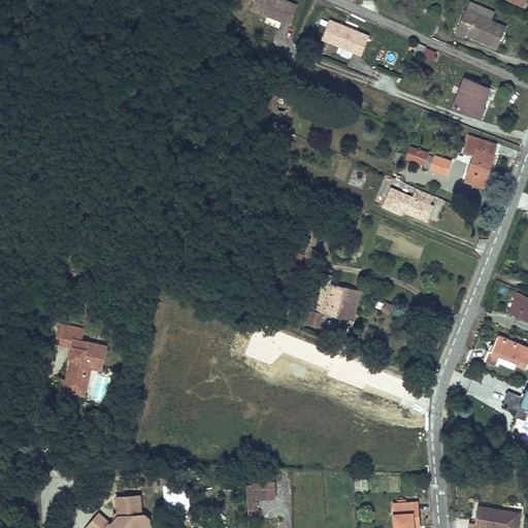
[(289,24),(297,4),(285,0),(252,0),(250,9),(266,15),(267,13),(270,14),(270,17),(289,24)]
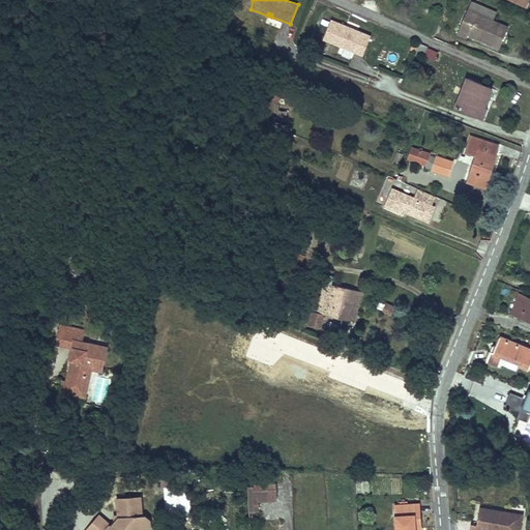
[(499,48),(507,27),(467,9),(457,33),(466,37),(467,34),(479,39),(480,36),(483,38),(482,40),(499,48)]
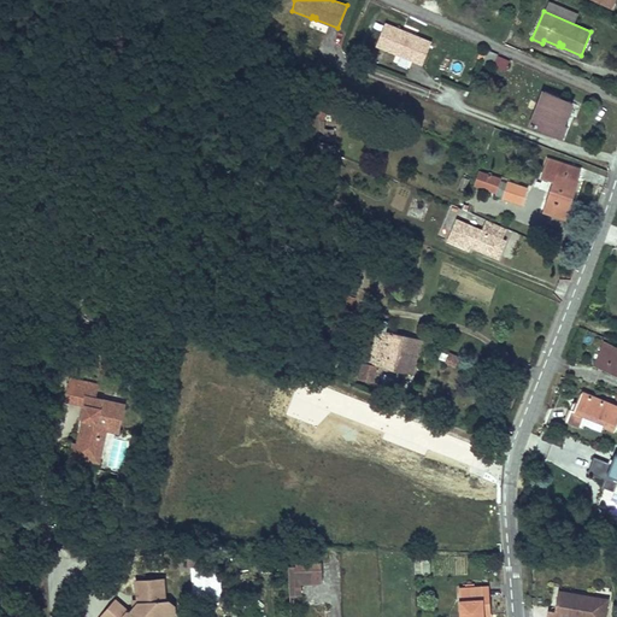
[(422,64),(432,41),(385,23),(376,46),(395,53),(397,51),(401,53),(400,56),(422,64)]
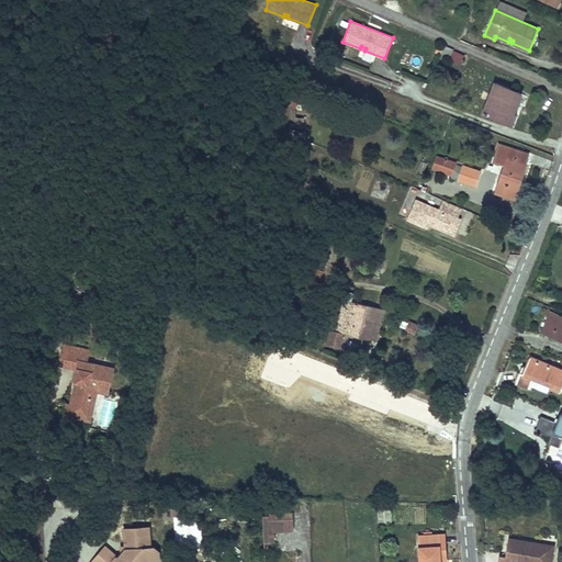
[(452,51),(444,46),(439,55),(448,59),(452,51)]
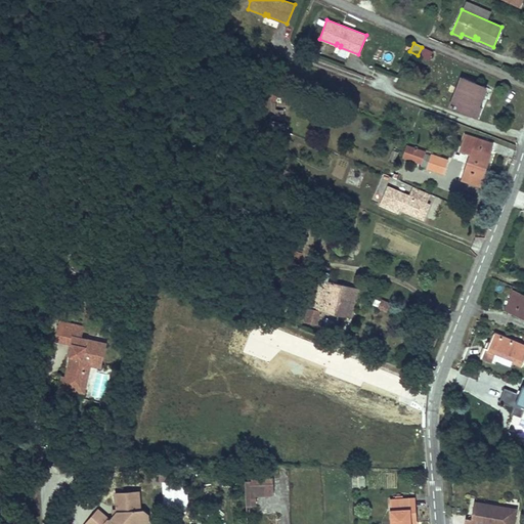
[(462,77),(450,105),(477,117),(481,106),(477,104),(484,86),(462,77)]
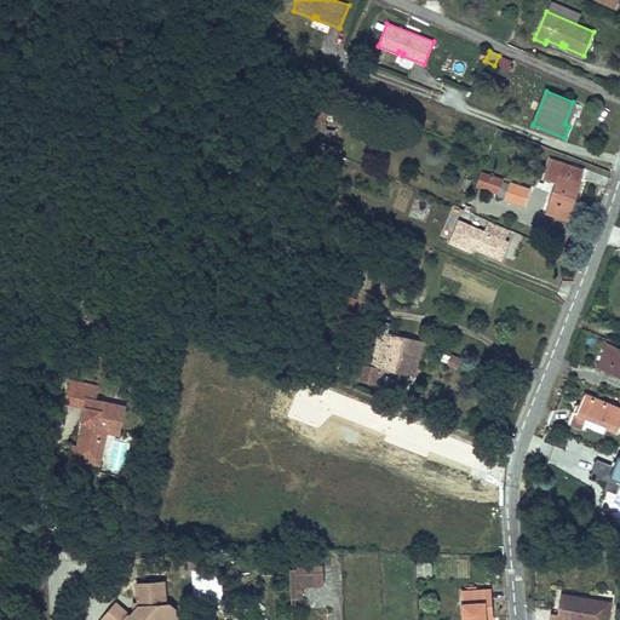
[(321,130),(320,139),(334,139),(334,131),(321,130)]
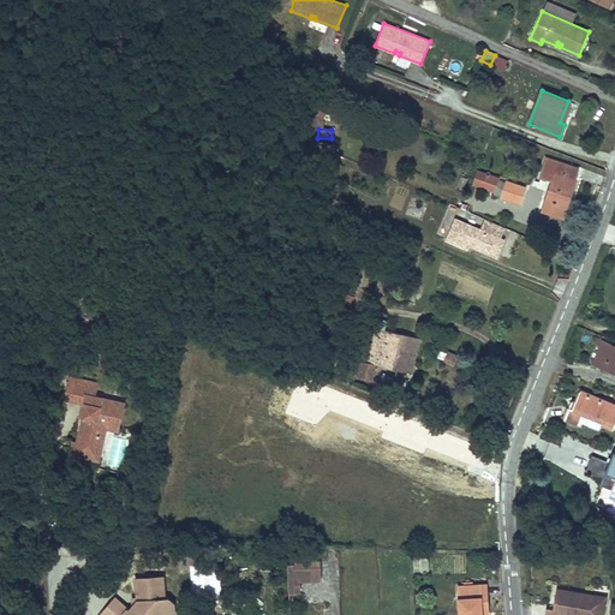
[(335,154),(336,148),(322,142),(317,142),(317,147),(335,154)]
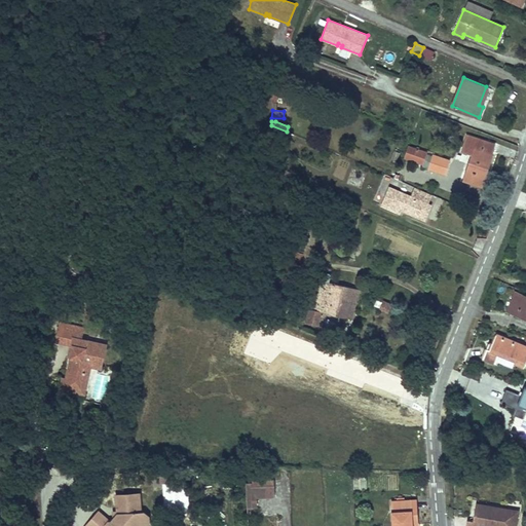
[(467,136),(462,151),(474,154),(464,180),(482,186),(492,154),(491,153),(493,145),(467,136)]
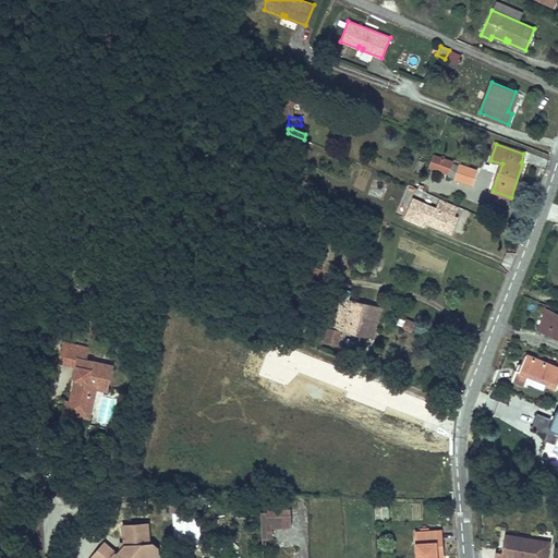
[(452,162),(433,156),(429,167),(448,174),(452,162)]
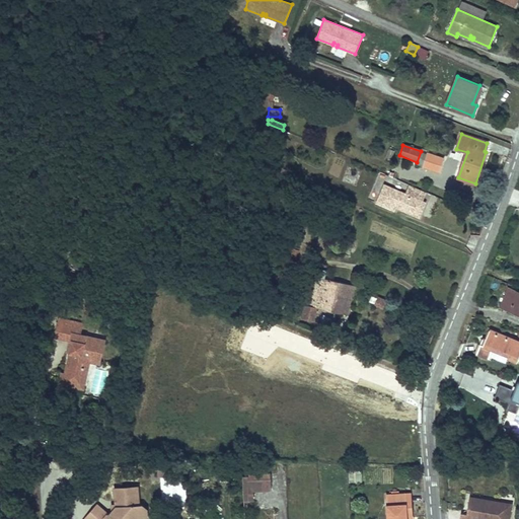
[(428,154),(424,166),(439,171),(443,159),(428,154)]
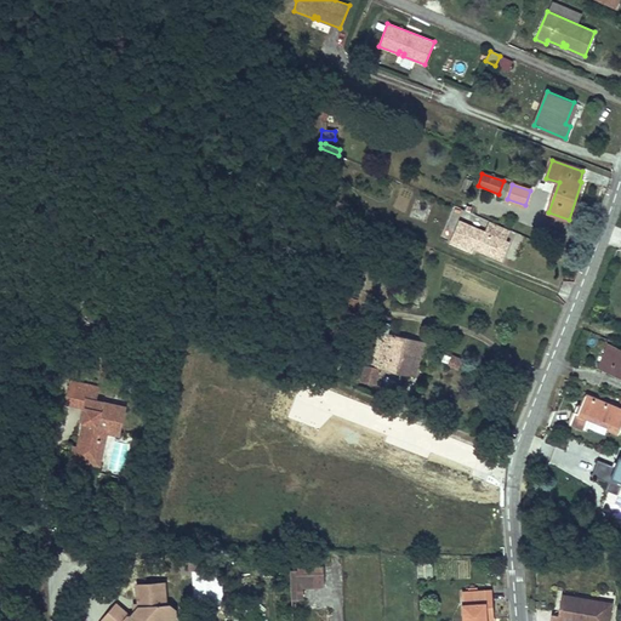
[(510,229),(493,223),(488,234),(463,223),(454,245),(474,254),(478,246),(482,249),(480,251),(501,260),(508,243),(505,241),(510,229)]
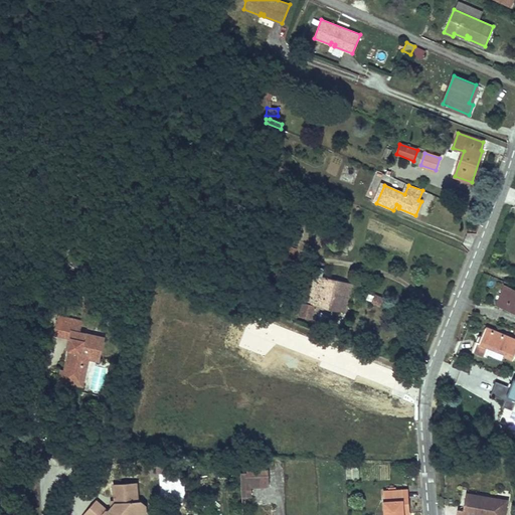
[(343,313),(350,283),(343,282),(313,275),(305,304),(303,303),(300,317),(309,319),(313,306),(336,311),(343,313)]
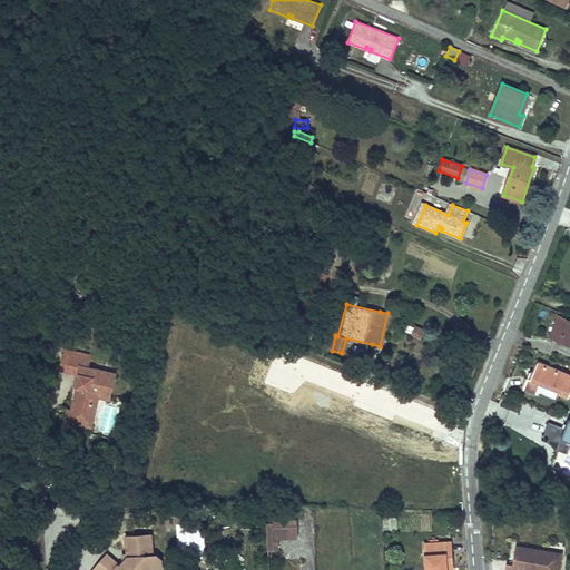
[(569,322),(558,317),(551,337),(559,341),(560,342),(569,345),(569,322)]
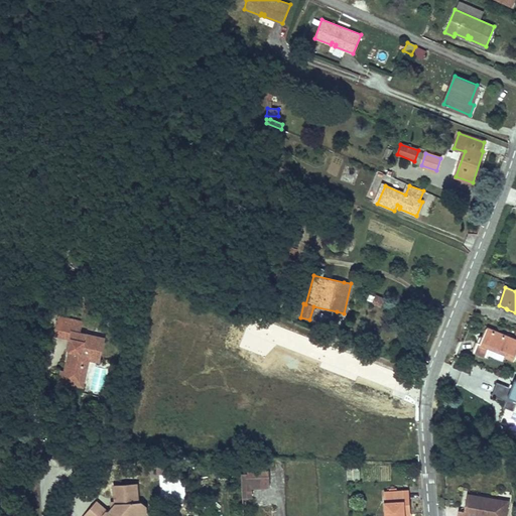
[(375,297),(372,304),(379,307),(382,300),(375,297)]
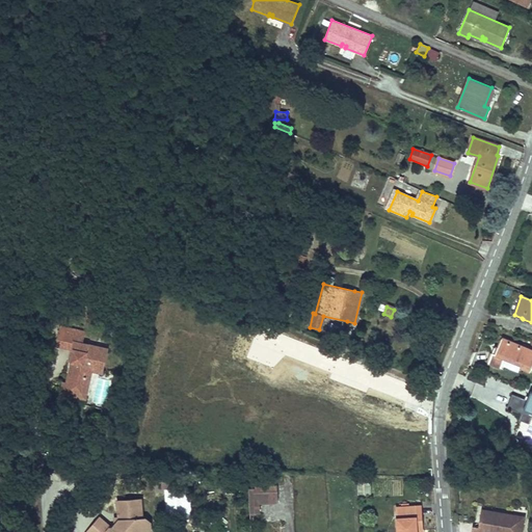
[(60,394),(82,399),(88,367),(95,368),(99,348),(82,344),(84,333),(58,327),(55,347),(71,350),(70,353),(70,354),(71,355),(72,356),(68,377),(65,383),(64,384),(63,384),(62,386),(60,394)]
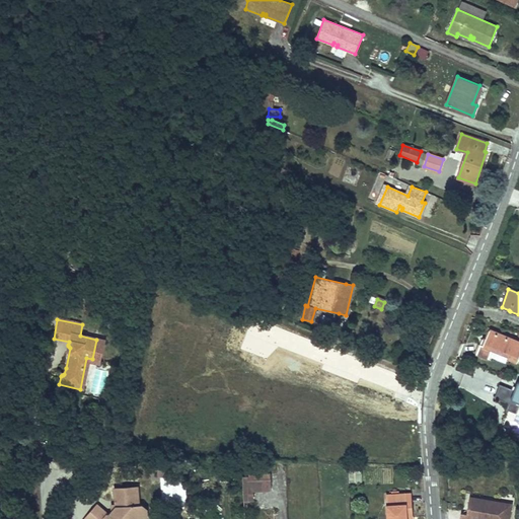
[(489,359),(490,357),(493,350),(508,356),(507,358),(517,362),(518,357),(518,342),(490,329),(486,341),(483,339),(476,354),(489,359)]
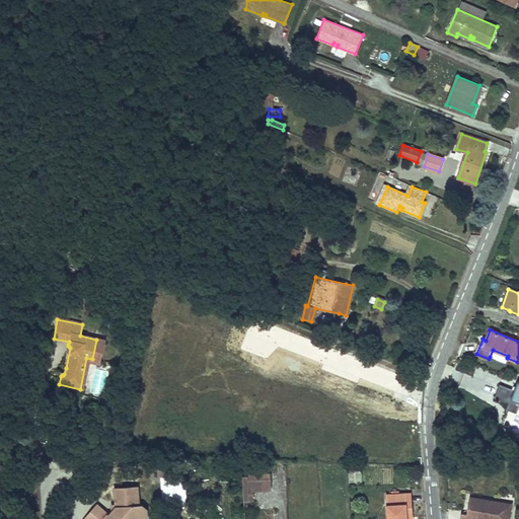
[(86,358),(80,389),(83,389),(84,385),(87,370),(89,363),(98,365),(103,341),(96,340),(92,359),(86,358)]
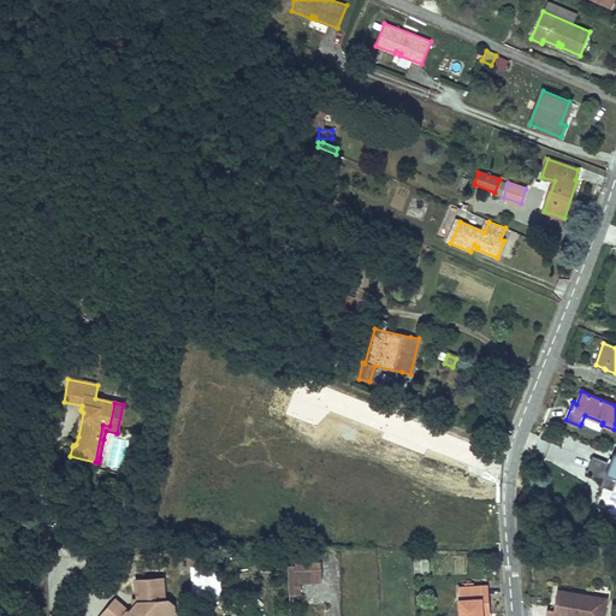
[(603,422),(585,415),(581,424),(599,431),(602,425),(603,422)]
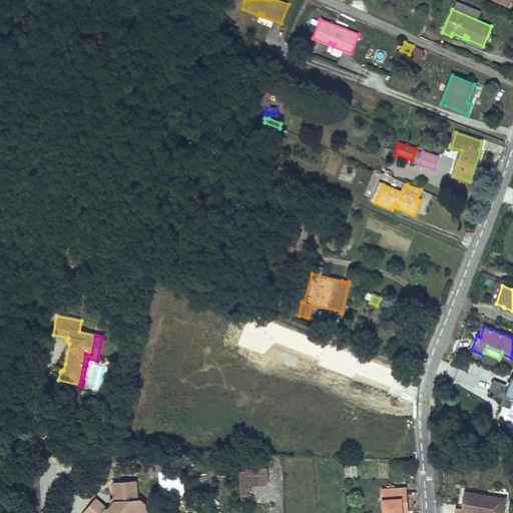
[(165,462),(154,463),(155,474),(166,473),(165,462)]
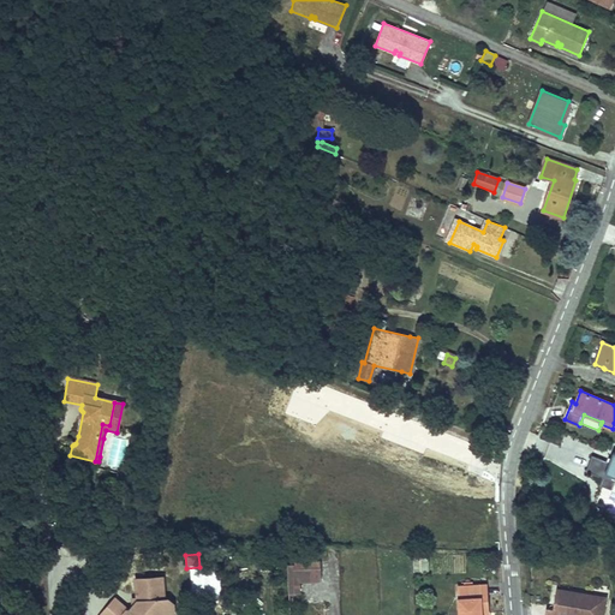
[(286,567),(287,590),(294,589),(294,575),(316,574),(315,562),(296,563),(296,566),(286,567)]
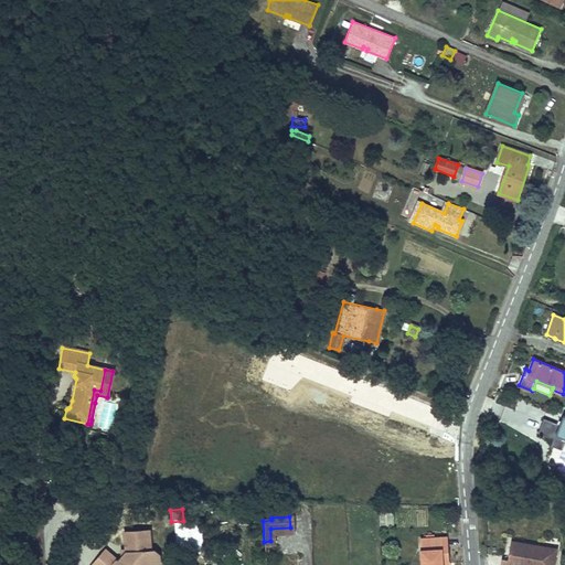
[(184,529),(187,551),(202,550),(201,529),(184,529)]
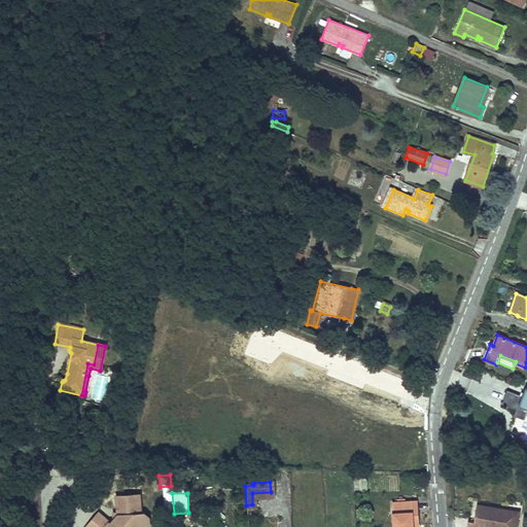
[(138,496),(115,498),(116,516),(113,520),(113,525),(109,525),(107,524),(104,526),(98,526),(92,522),(85,526),(139,526),(139,516),(138,496)]
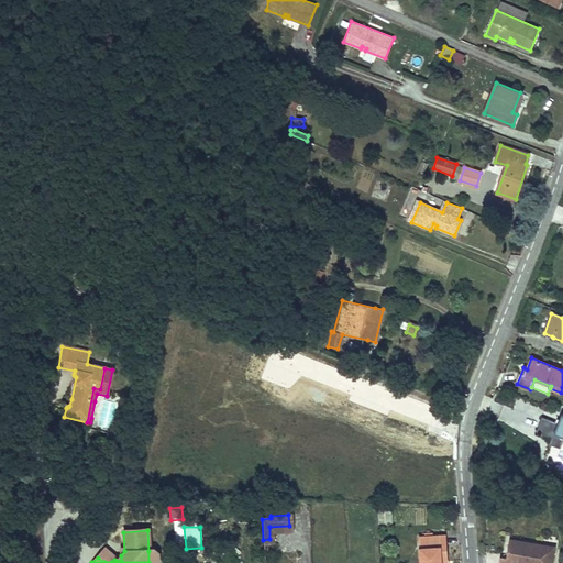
[(445,537),(419,538),(420,562),(441,562),(441,559),(446,558),(445,537)]
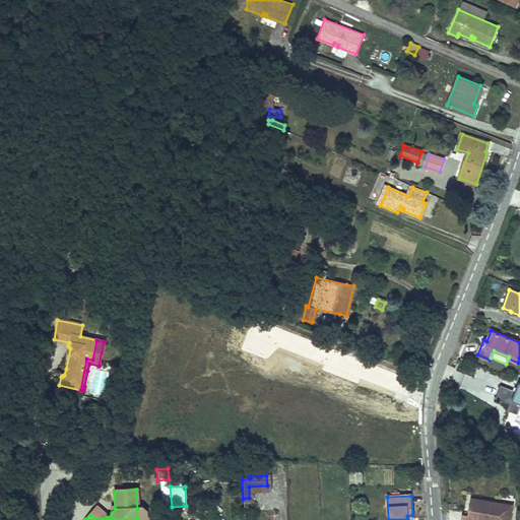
[(502,506),(470,500),(467,517),(461,516),(460,519),(509,519),(511,515),(500,513),(502,506)]
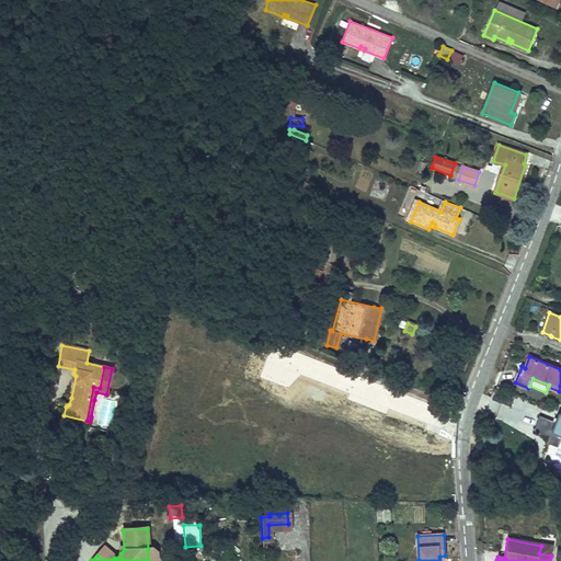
[(552,548),(541,546),(539,553),(551,556),(552,548)]
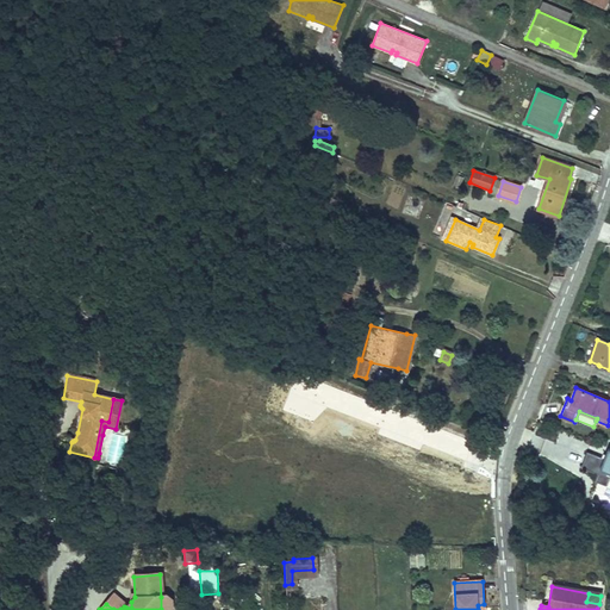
[(120,609),(124,607),(112,596),(106,604),(113,609),(120,609)]
